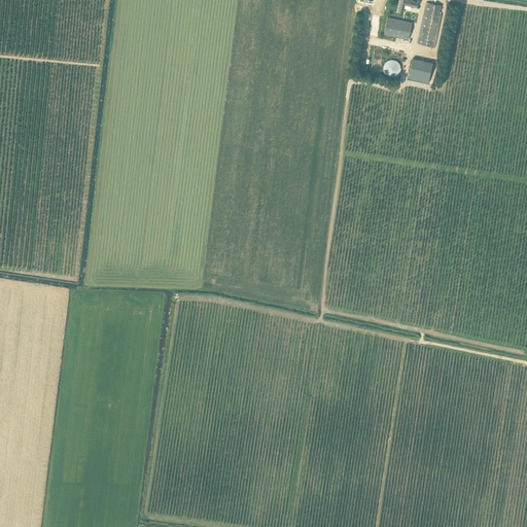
[(400,0),(398,12),(403,13),(405,8),(408,9),(408,6),(417,8),(418,2),(407,0),(400,0)]
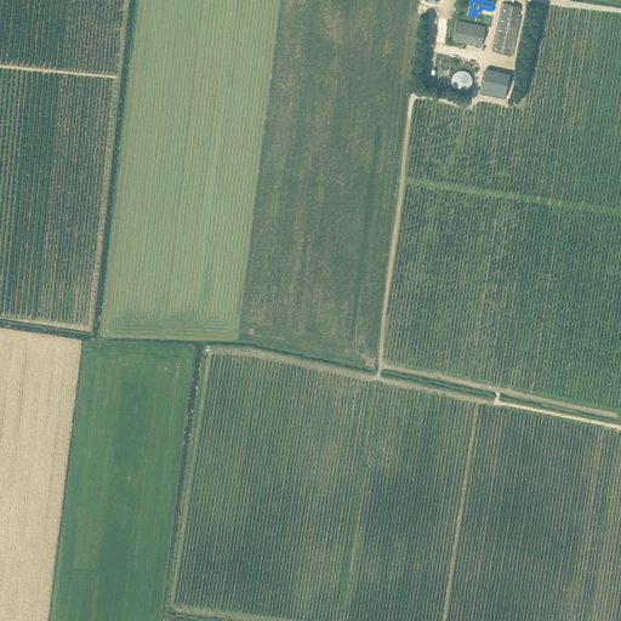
[(502,3),(501,9),(493,51),(513,56),(519,23),(520,17),(518,16),(520,6),(502,3)]
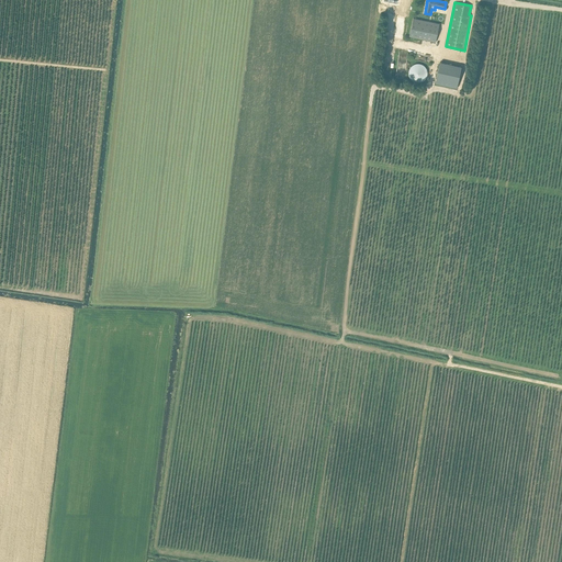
[(414,19),(409,36),(436,43),(440,24),(414,19)]
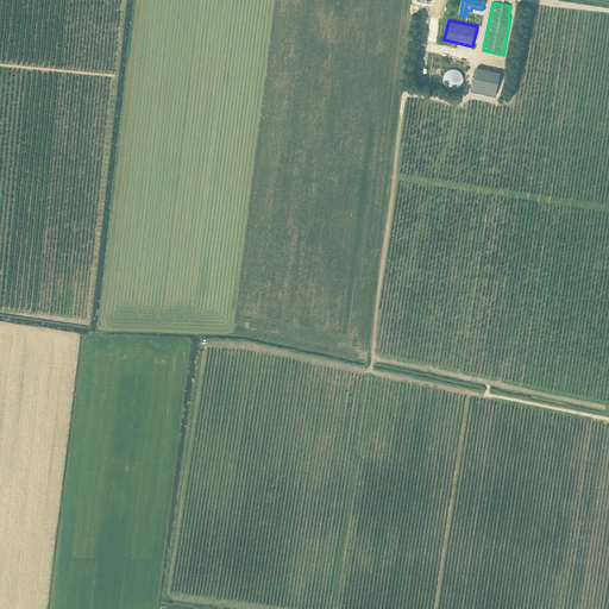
[(472,92),(494,95),(495,96),(500,73),(477,68),(472,92)]
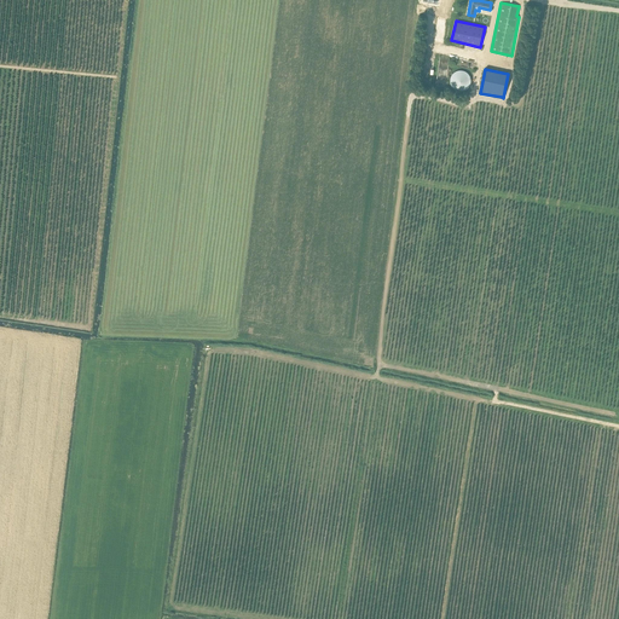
[(470,84),(472,80),(470,77),(469,74),(467,71),(464,70),(461,70),(458,70),(455,71),(452,74),(451,77),(451,80),(451,84),(452,86),(455,88),(458,91),(461,91),(464,91),(467,88),(469,86),(470,84)]
